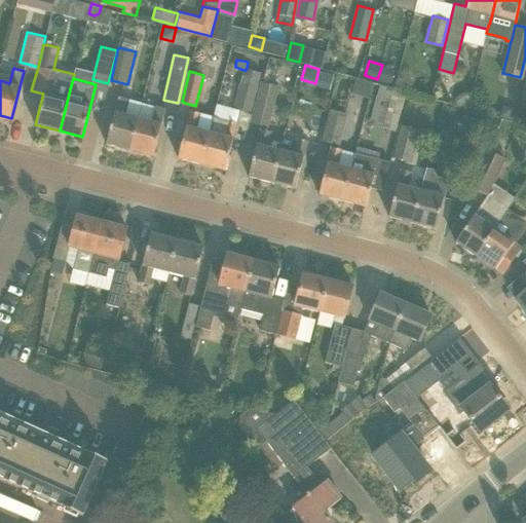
[(267,124),(277,84),(261,80),(252,120),(267,124)]
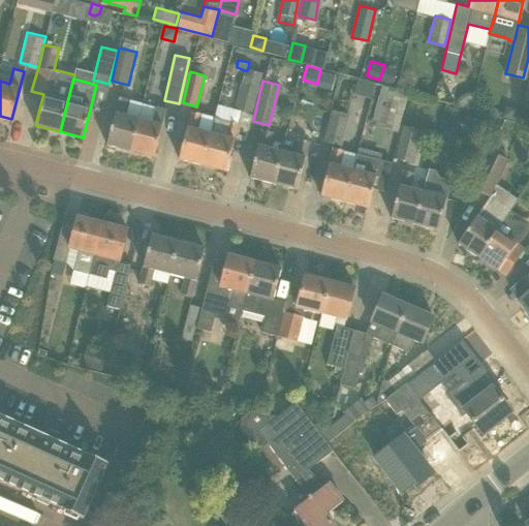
[(257,87),(241,83),(235,107),(251,112),(257,87)]
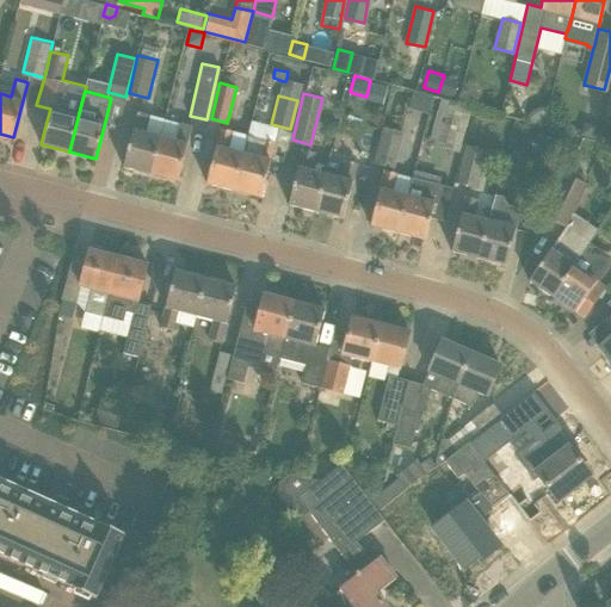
[(473,105),(440,97),(429,141),(460,150),(473,105)]
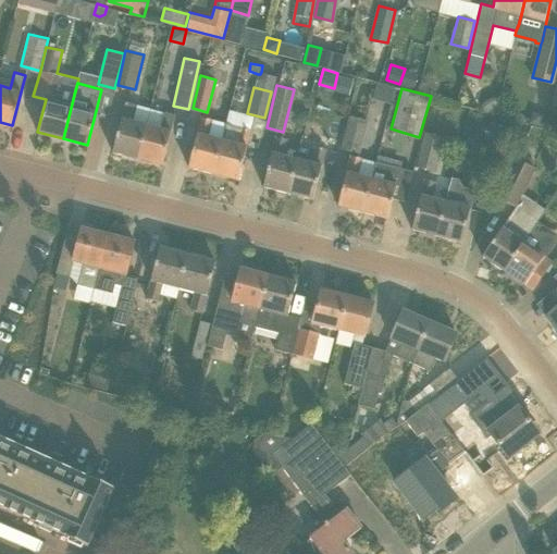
[(499,97),(495,96),(490,97),(485,99),(481,103),(480,108),(495,112),(499,97)]
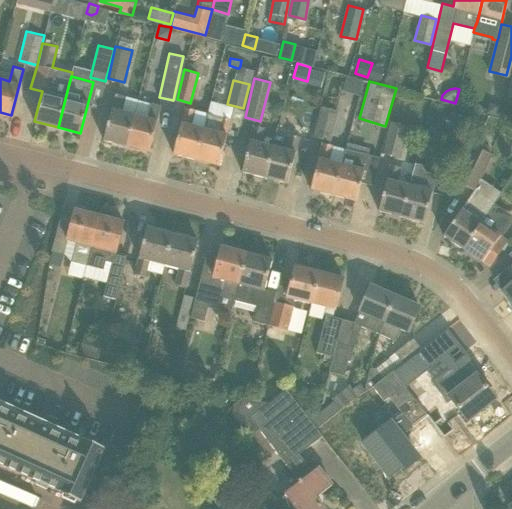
[(133,113),(120,109),(124,94),(114,92),(103,139),(125,144),(133,113)]
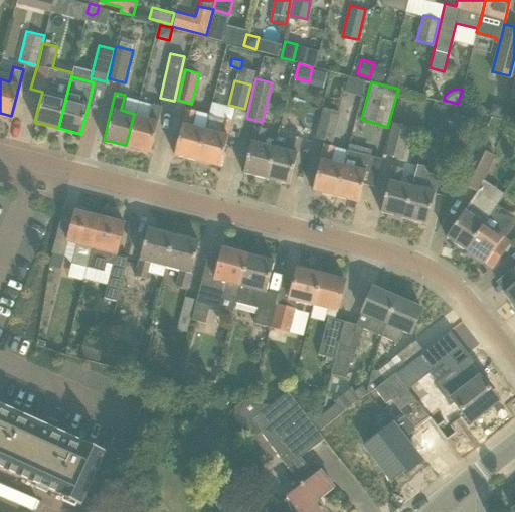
[(134,114),(126,145),(150,151),(161,104),(152,102),(148,117),(134,114)]
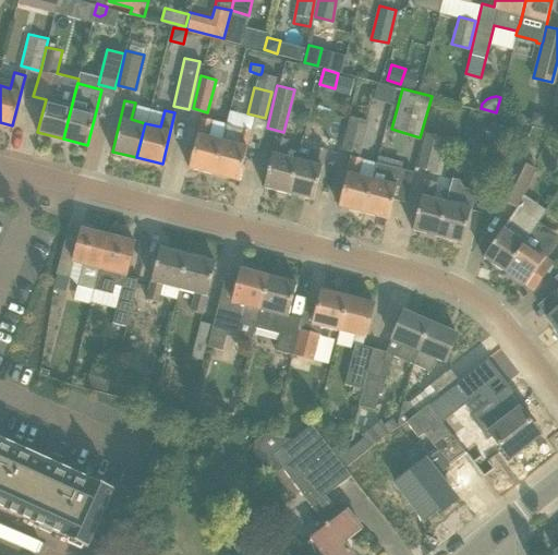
[(542,125),(545,113),(533,110),(530,122),(542,125)]
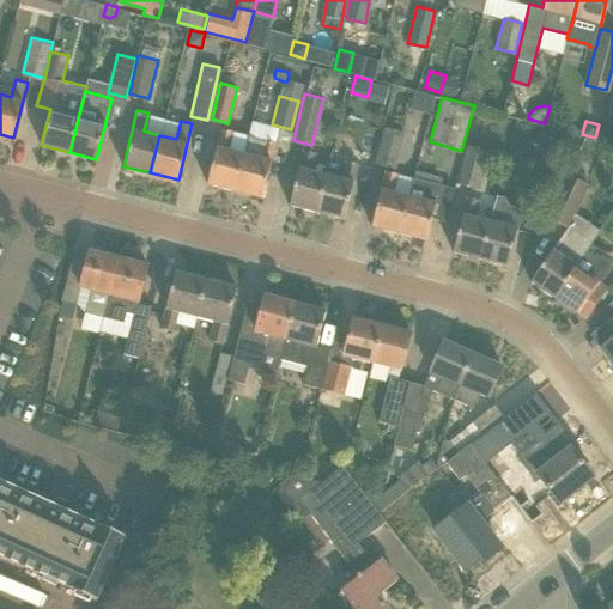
[(375,162),(395,166),(404,131),(384,126),(375,162)]
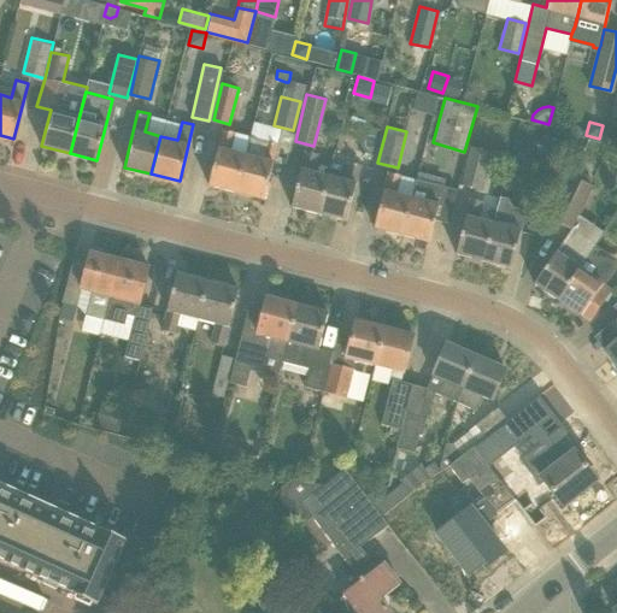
[(236,192),(246,154),(230,149),(235,130),(223,128),(209,183),(236,192)]
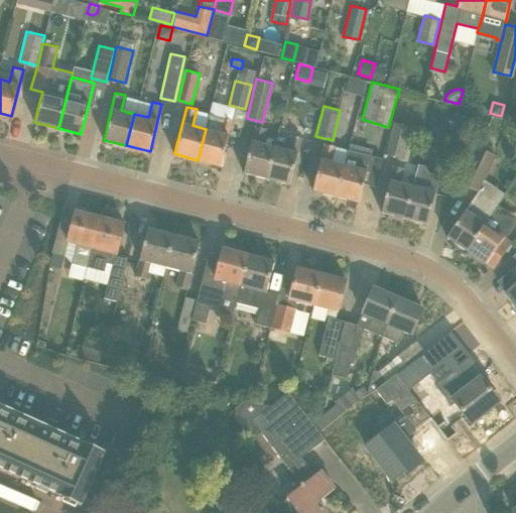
[(232,118),(223,116),(211,113),(206,129),(198,160),(200,163),(207,165),(209,162),(220,165),(232,118)]
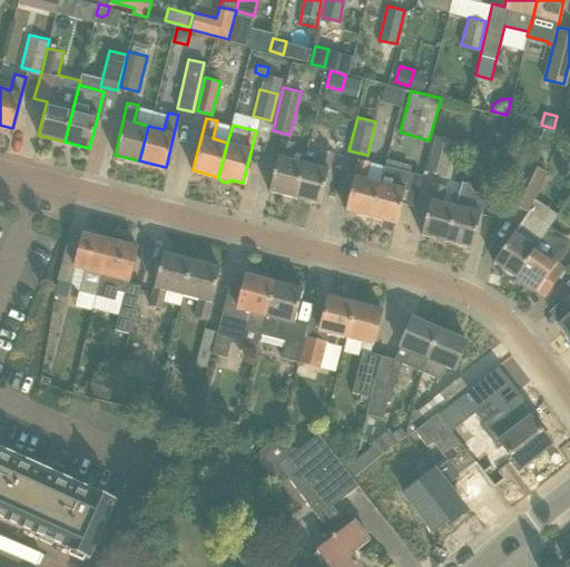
[(498,126),(494,140),(512,145),(517,130),(498,126)]
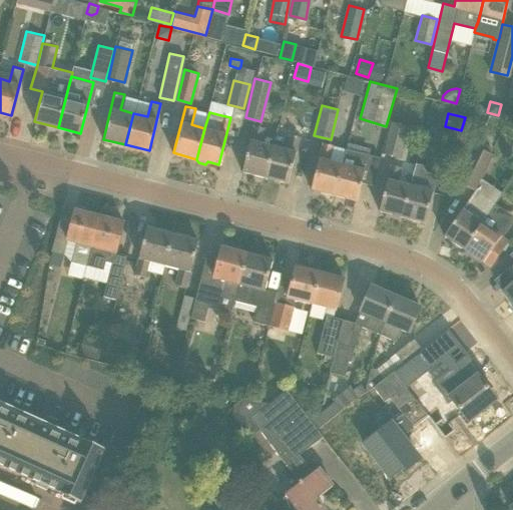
[(400,156),(408,124),(391,120),(383,152),(400,156)]
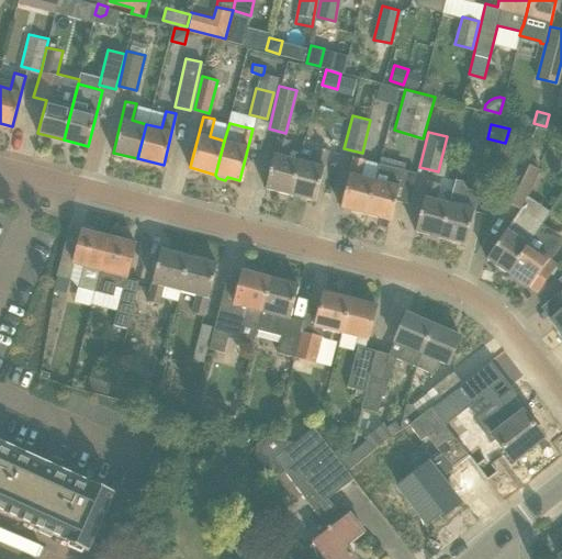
[(279,135),(266,187),(291,193),(299,159),(284,156),(289,137),(279,135)]
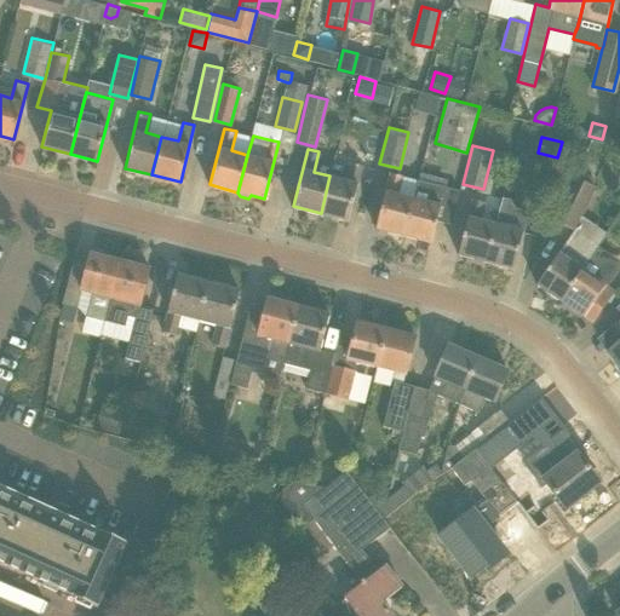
[(321,213),(348,220),(362,163),(351,161),(346,180),(329,176),(321,213)]
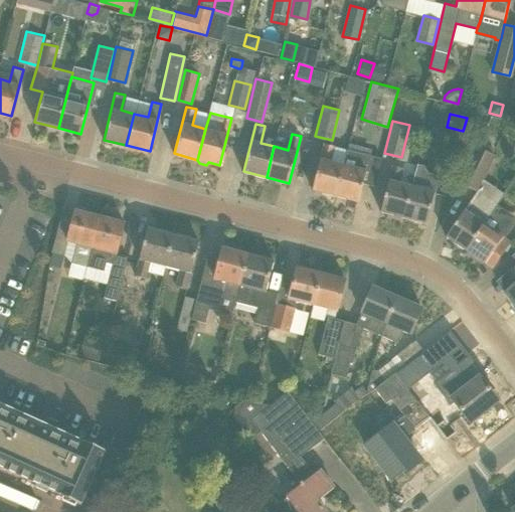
[(312,189),(336,195),(348,148),(323,142),(312,189)]
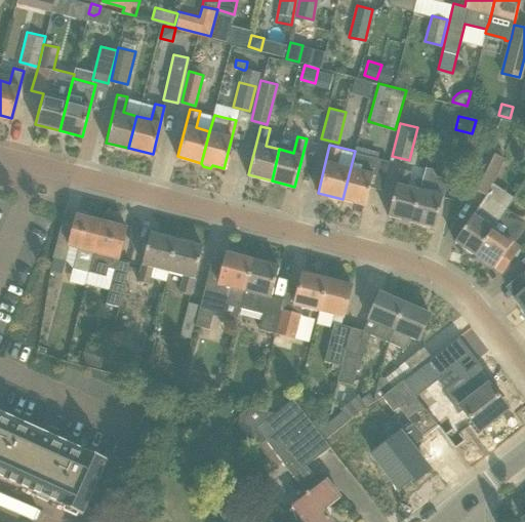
[(485,148),(467,186),(486,195),(505,157),(485,148)]
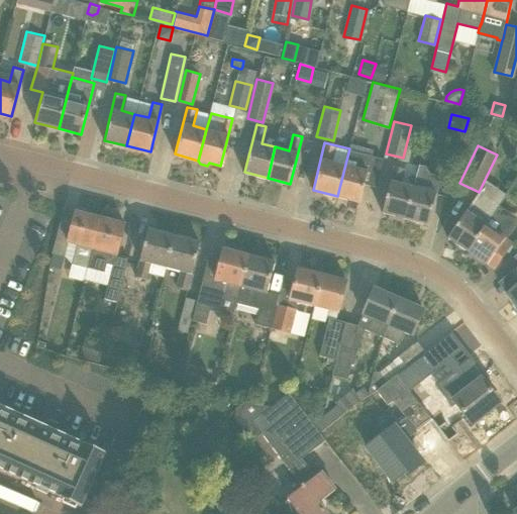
[(372,155),(362,152),(349,148),(337,196),(359,201),(372,155)]
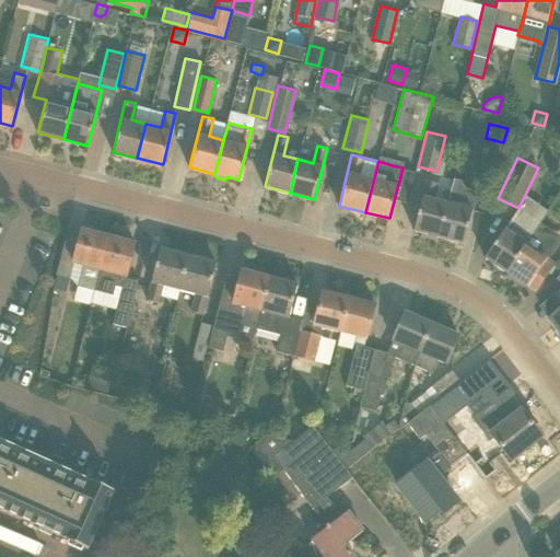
[(439,235),(447,201),(433,198),(438,181),(427,177),(413,229),(439,235)]
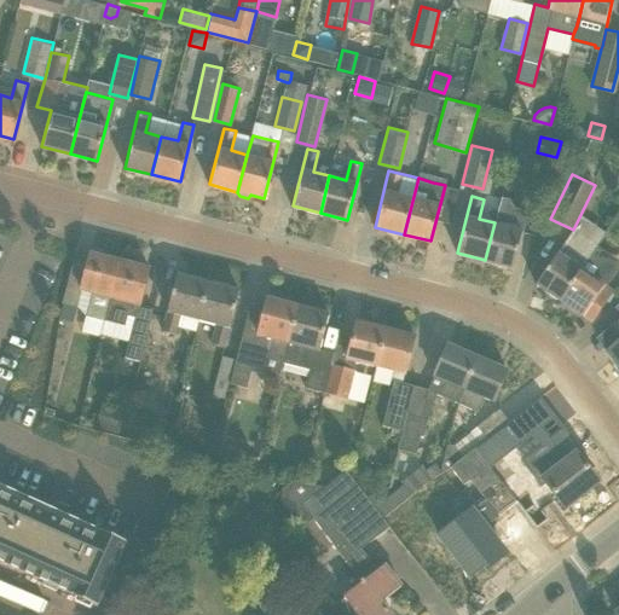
[(485,260),(513,267),(527,210),(515,208),(510,198),(502,196),(495,222),(485,260)]
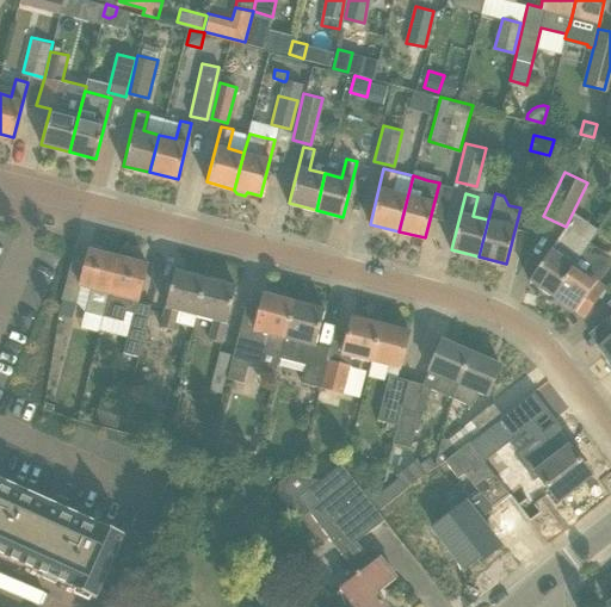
[(529,279),(551,295),(574,262),(560,254),(569,239),(560,233),(529,279)]
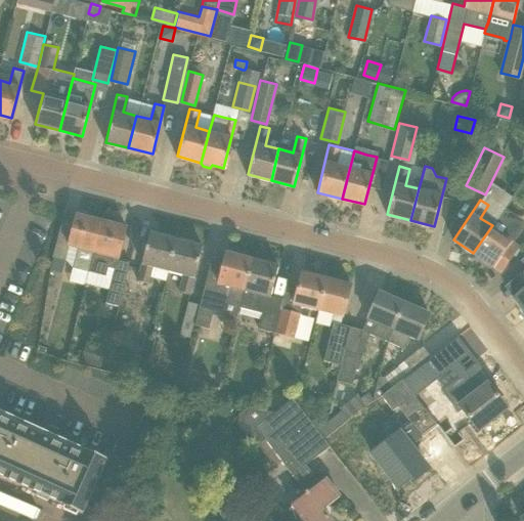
[(506,207),(493,226),(492,225),(473,253),(500,271),(519,244),(514,240),(522,227),(514,221),(518,215),(506,207)]
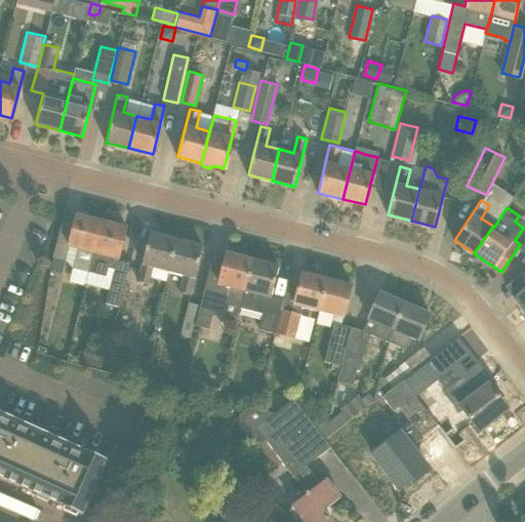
[(88,270),(102,219),(65,210),(52,255),(66,258),(69,244),(78,247),(73,266),(88,270)]
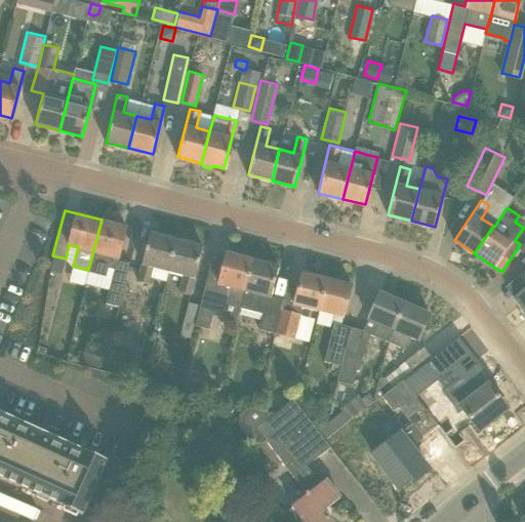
[(118,257),(126,226),(102,219),(88,270),(88,271),(106,275),(108,267),(116,269),(118,257)]
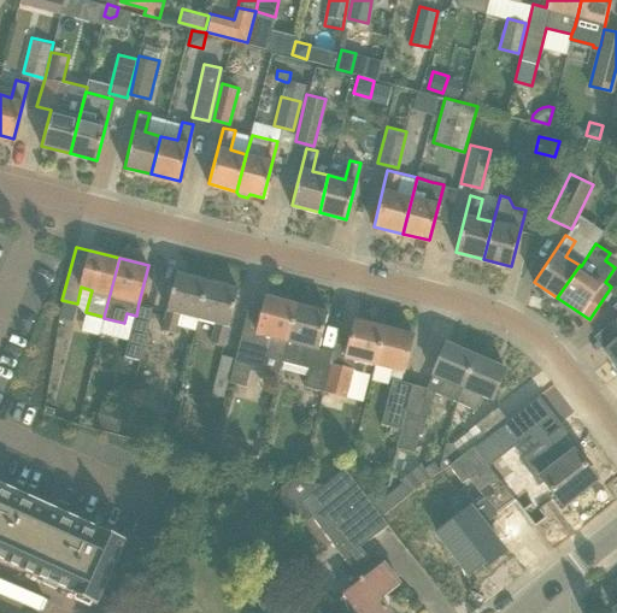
[(188,275),(176,272),(165,319),(163,329),(176,332),(181,313),(198,318),(207,281),(205,280),(188,275)]
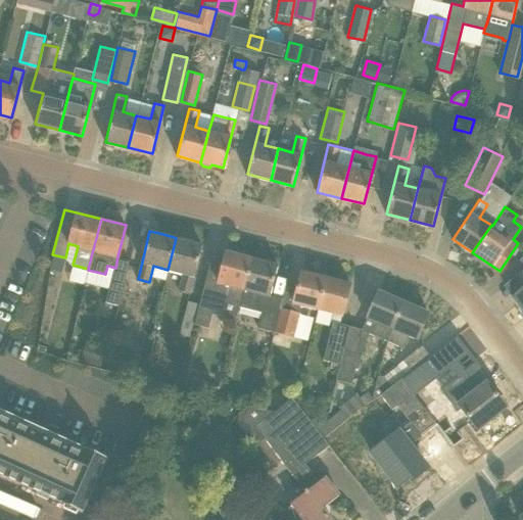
[(178,238),(176,238),(168,270),(184,274),(179,290),(189,293),(202,244),(192,242),(192,241),(178,238)]
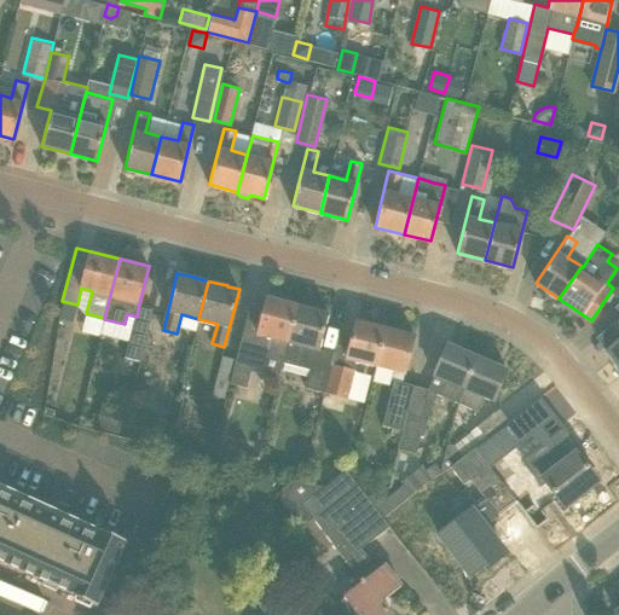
[(284,361),(299,305),(267,296),(258,340),(242,336),(230,382),(247,386),(250,369),(279,376),(283,361),(284,361)]
